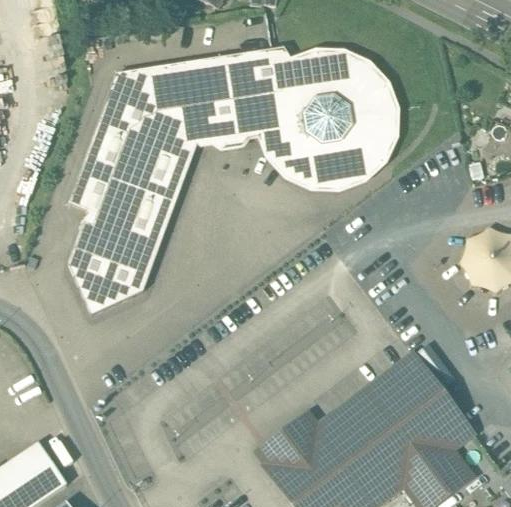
[(92,313),(138,292),(138,291),(143,289),(198,140),(222,136),(223,142),(238,140),(239,140),(238,134),(262,130),(271,153),(289,173),(313,183),(338,184),(363,175),(382,157),(393,134),(394,108),(385,83),(367,64),(343,53),(342,53),(317,52),(294,61),(284,45),(117,72),(68,202),(87,210),(68,262),(92,313)]
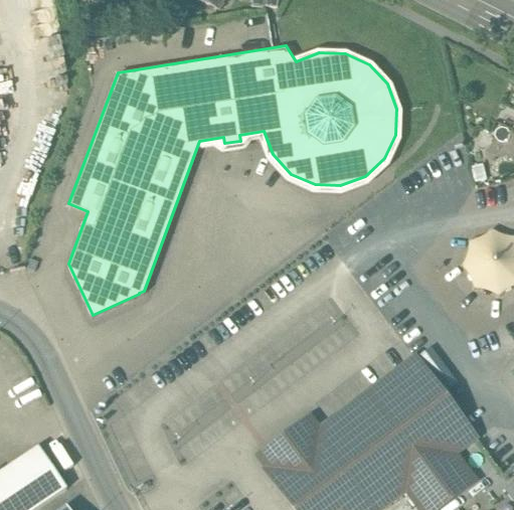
[(461,259),(477,287),(488,281),(494,293),(513,282),(513,238),(510,231),(502,235),(495,224),(465,240),(472,252),(461,259)]
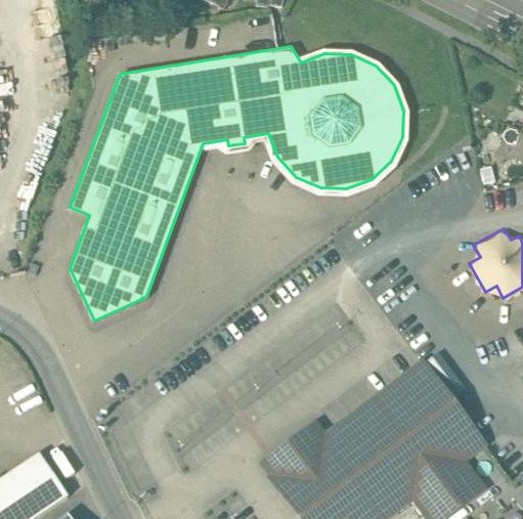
[(382,391),(364,404),(363,404),(361,405),(362,406),(345,420),(344,419),(342,420),(343,421),(324,434),(324,433),(322,435),(322,436),(311,444),(311,443),(309,444),(310,445),(300,452),(299,452),(297,453),(298,455),(288,462),(288,461),(270,474),(271,476),(272,476),(281,487),(280,488),(281,489),(282,489),(291,501),(291,502),(292,504),(293,503),(301,515),(302,517),(302,516),(304,518),(383,518),(397,508),(398,508),(400,507),(399,506),(413,495),(431,518),(439,518),(449,512),(450,512),(452,511),(451,510),(466,500),(467,500),(469,499),(468,498),(482,487),(483,488),(485,486),(483,484),(482,485),(474,473),(474,472),(473,470),(472,471),(463,459),(483,443),(483,444),(485,443),(484,441),(483,441),(469,423),(470,422),(469,421),(468,421),(453,402),(454,402),(453,400),(452,400),(439,383),(439,382),(438,380),(437,381),(424,362),(424,361),(423,359),(421,361),(422,361),(403,375),(401,376),(401,377),(384,390),(383,389),(381,391),(382,391)]
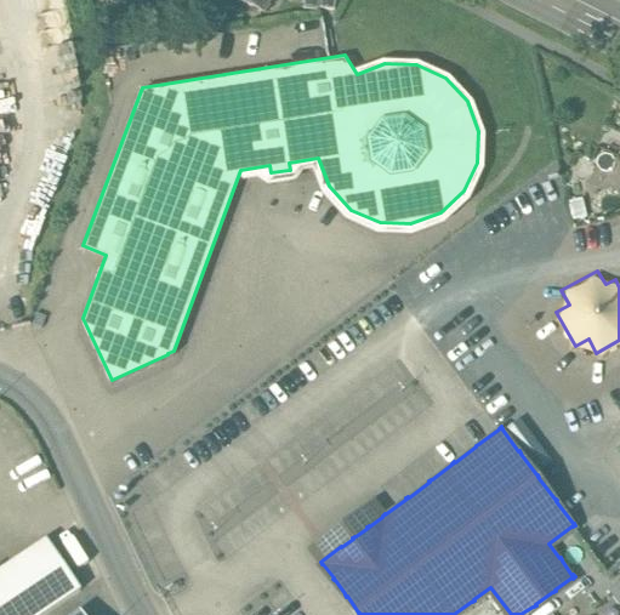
[(47,534),(0,565),(0,614),(35,614),(81,585),(47,534)]
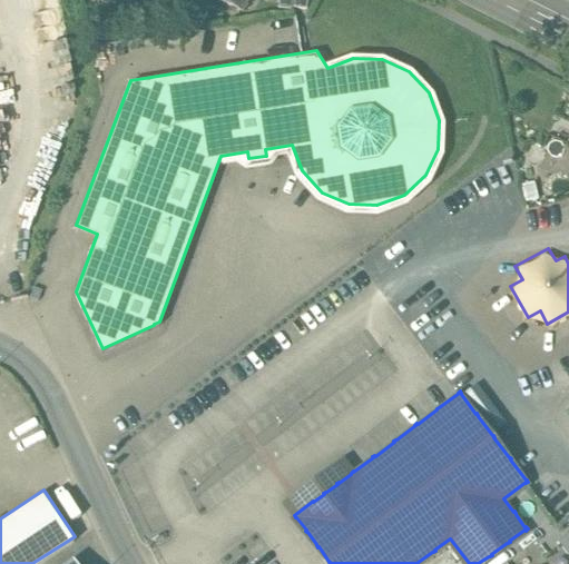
[(568,531),(558,540),(568,553),(568,531)]
